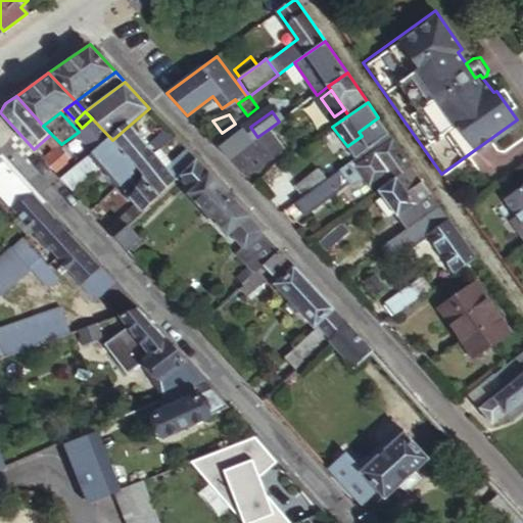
[(112,140),(92,119),(82,128),(79,132),(92,145),(98,152),(112,140)]
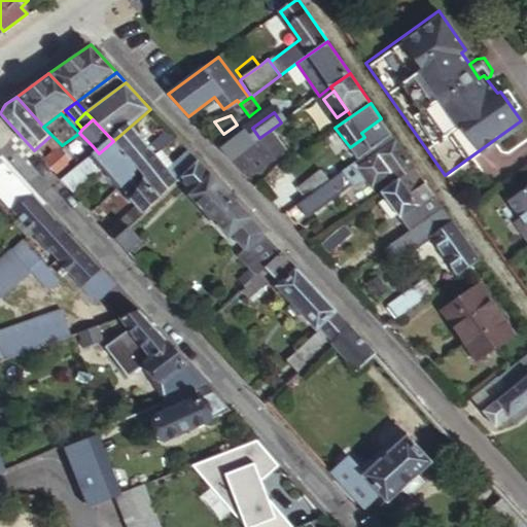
[(381,144),(392,135),(384,124),(372,133),(381,144)]
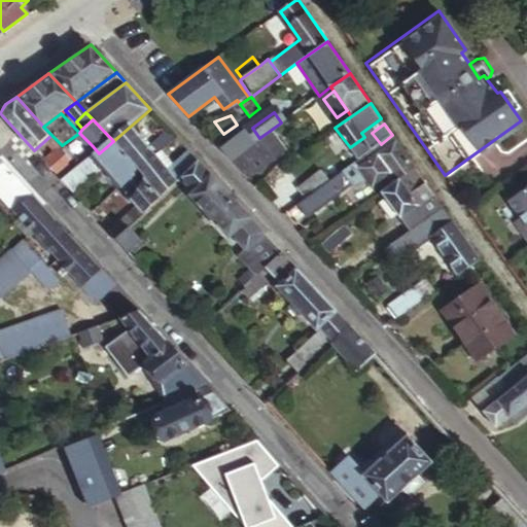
[(113,141),(137,167),(153,153),(159,160),(166,152),(179,140),(168,128),(147,147),(129,128),(113,141)]
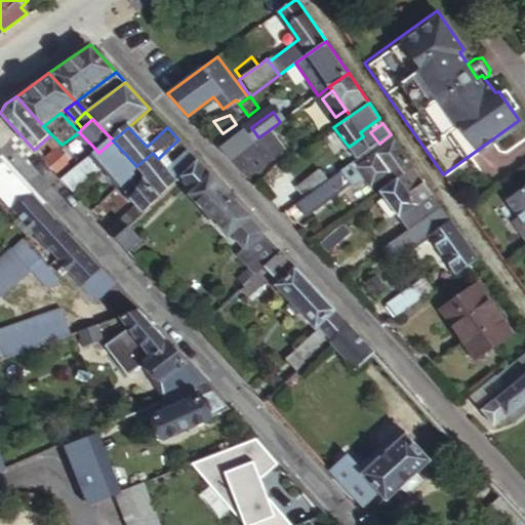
[(272,160),(255,139),(251,144),(240,130),(217,149),(247,182),(272,160)]
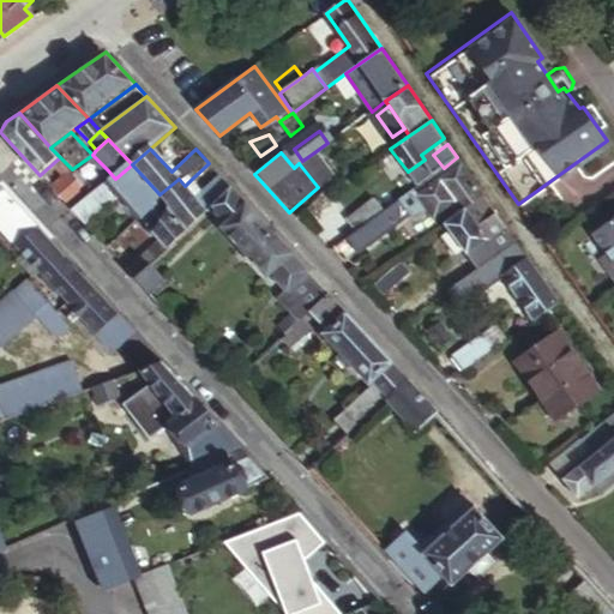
[(302,161),(299,163),(318,187),(331,178),(314,152),(302,161)]
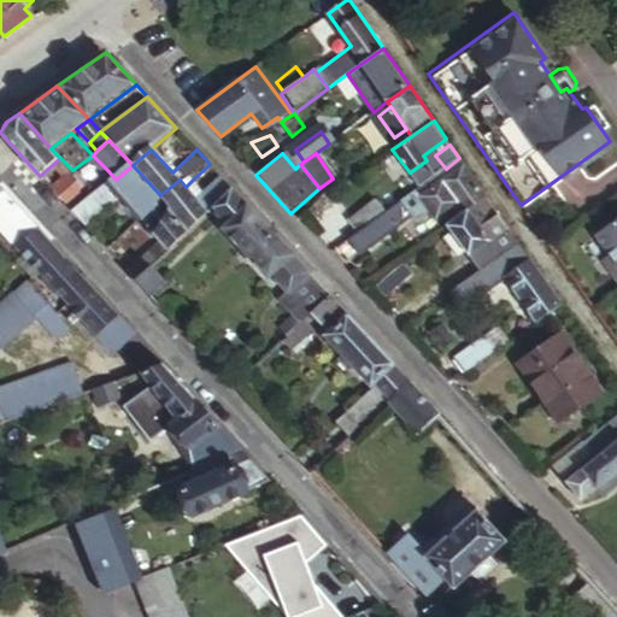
[(464,215),(487,198),(472,177),(459,158),(446,169),(386,212),(378,217),(392,233),(415,215),(411,209),(421,201),(436,223),(458,207),(464,215)]
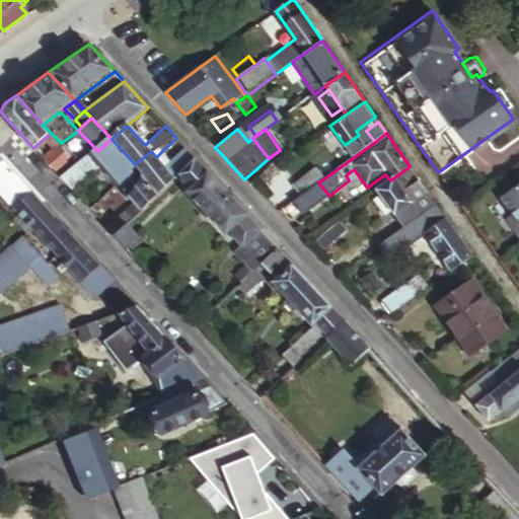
[(72,190),(100,164),(119,184),(138,166),(135,164),(112,139),(97,151),(63,179),(72,190)]
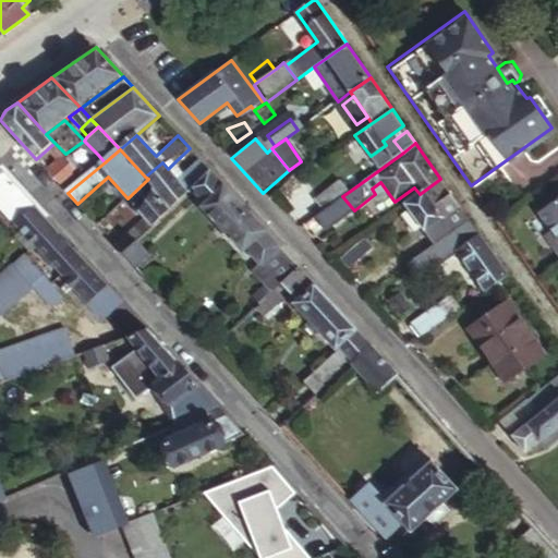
[(62,187),(81,170),(65,154),(47,171),(62,187)]
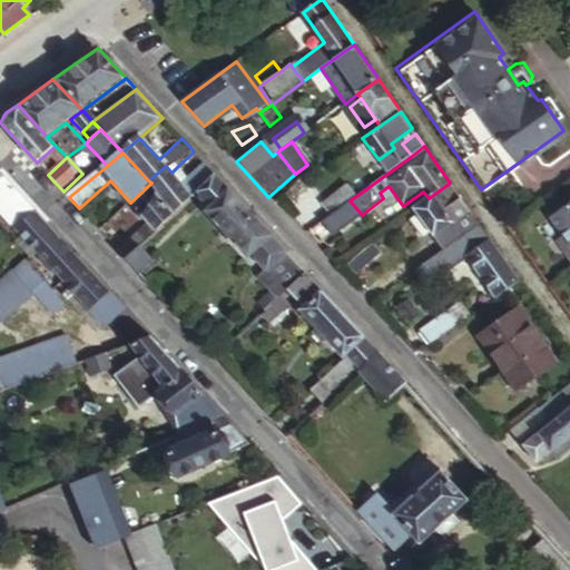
[(179,165),(172,173),(179,180),(187,173),(179,165)]
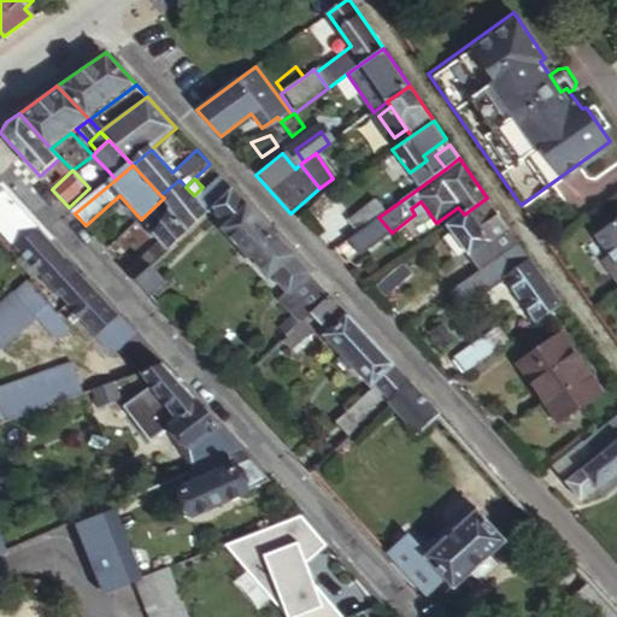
[(199,201),(203,204),(225,182),(223,178),(199,201)]
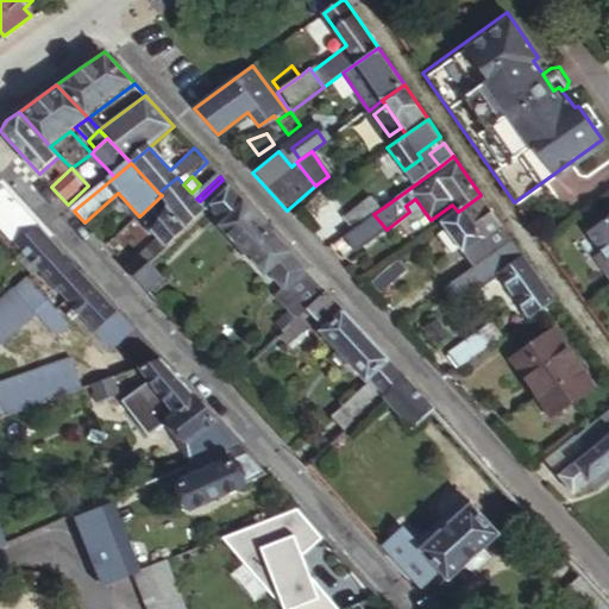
[(208,211),(231,188),(223,180),(200,201),(196,199),(192,193),(183,184),(177,177),(158,193),(162,195),(190,227),(208,211)]
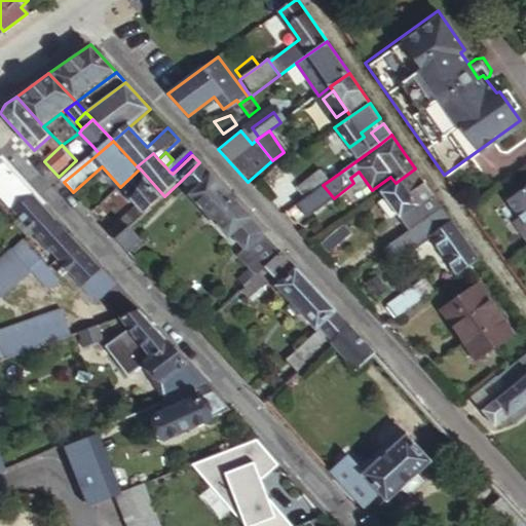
[(280,250),(199,162),(180,182),(245,250),(240,254),(252,266),(239,277),(246,284),(280,250)]
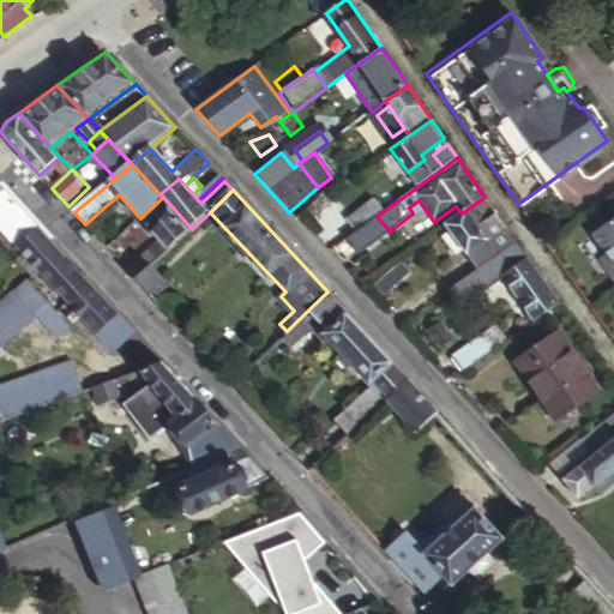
[(8,191),(0,198),(0,232),(19,253),(30,244),(4,215),(18,202),(8,191)]
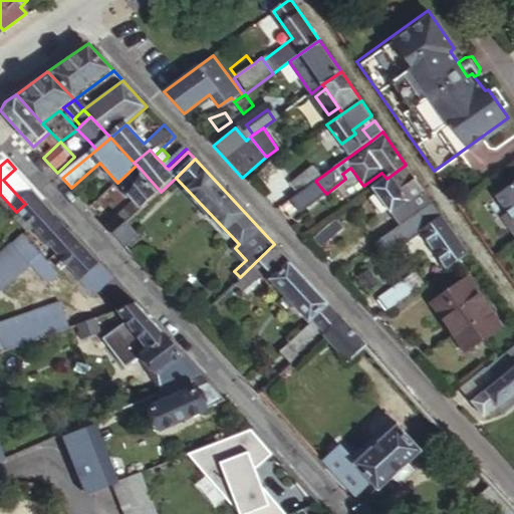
[(161,192),(137,165),(117,183),(136,202),(143,210),(161,192)]
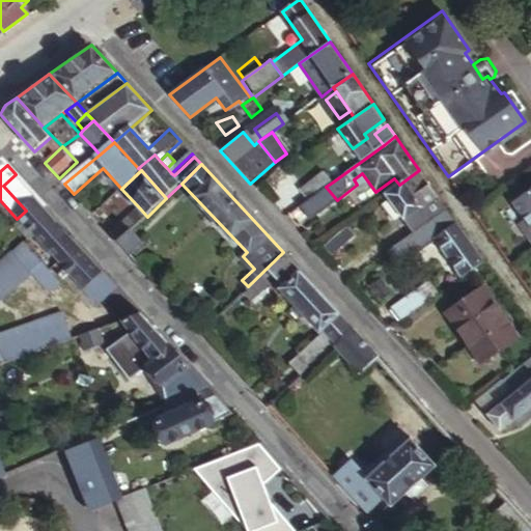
[(415,234),(448,211),(419,170),(399,185),(385,194),(415,234)]
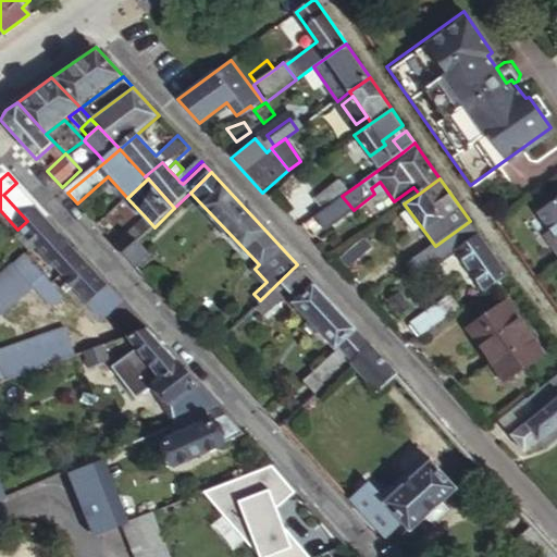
[(317,199),(323,209),(342,196),(348,192),(342,182),(317,199)]
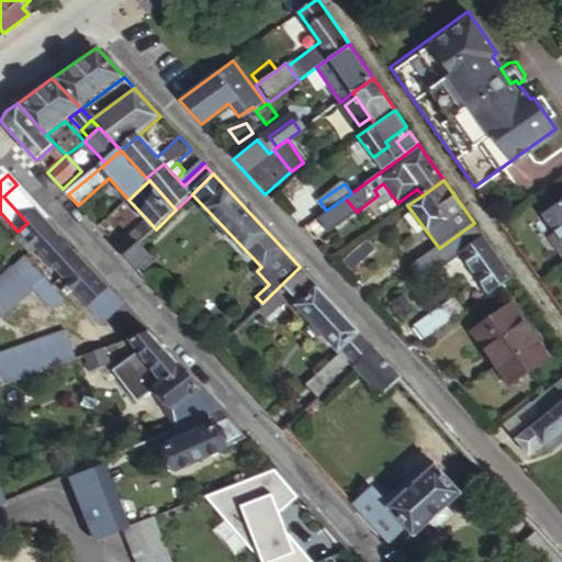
[(52,223),(17,184),(3,197),(27,223),(18,232),(63,280),(85,259),(52,223)]
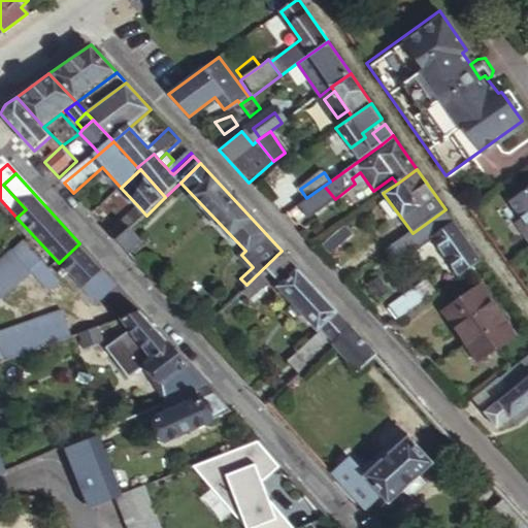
[(527,226),(521,230),(527,239),(527,186),(508,200),(519,215),(527,226)]
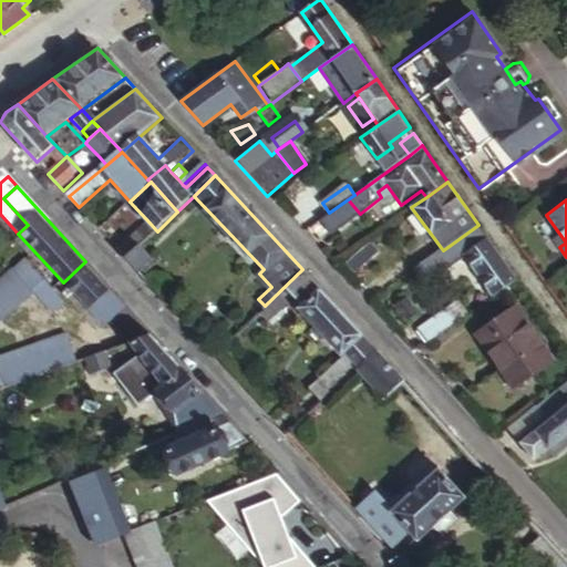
[(157,232),(150,223),(140,233),(147,240),(157,232)]
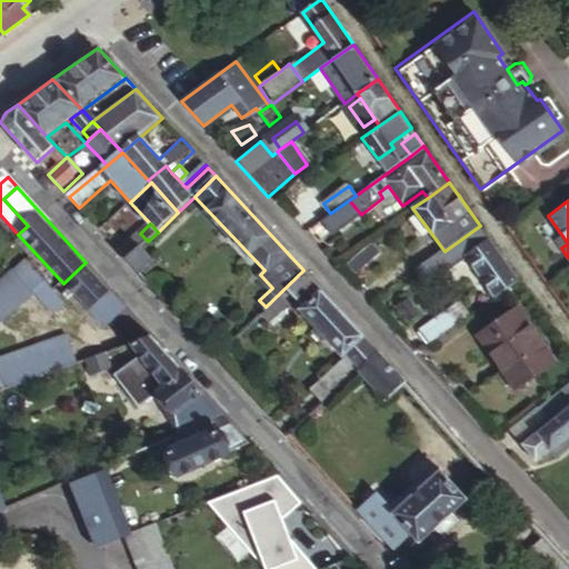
[(497,298),(519,282),(480,226),(445,251),(412,276),(425,292),(443,279),(445,279),(469,260),(497,298)]
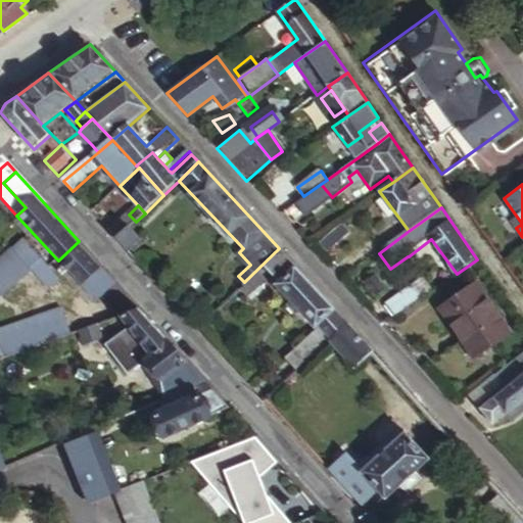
[(522,224),(514,212),(508,217),(516,228),(522,224)]
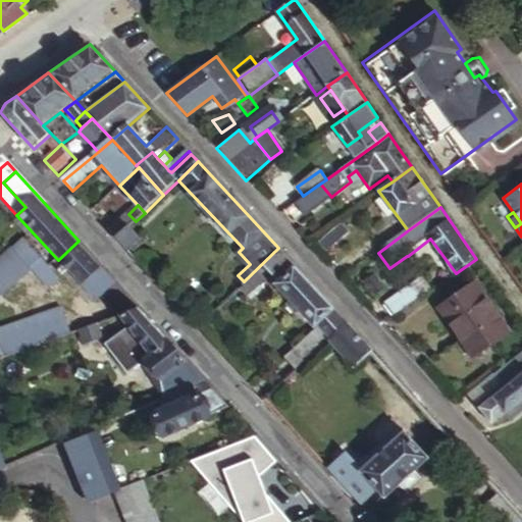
[(117,240),(131,227),(136,221),(128,214),(110,231),(117,240)]
